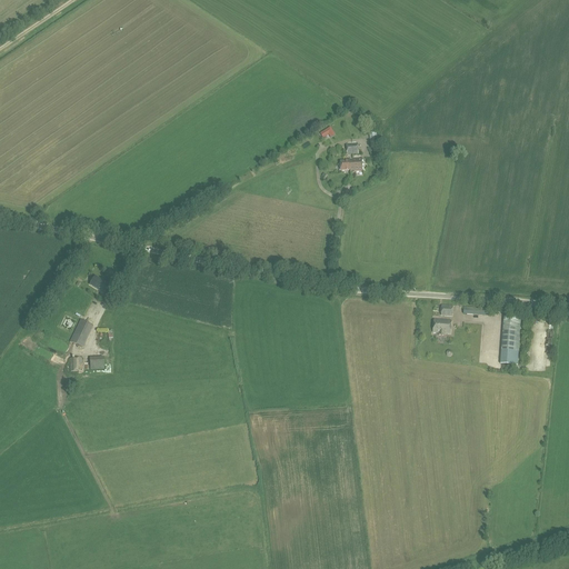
[(330,128),(321,133),(323,138),(329,135),(331,138),(335,135),(330,128)]
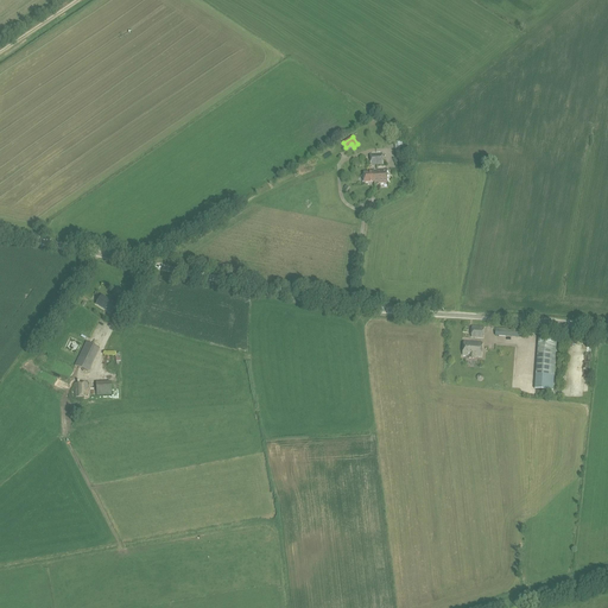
[(394,144),(397,158),(404,158),(403,143),(394,144)]
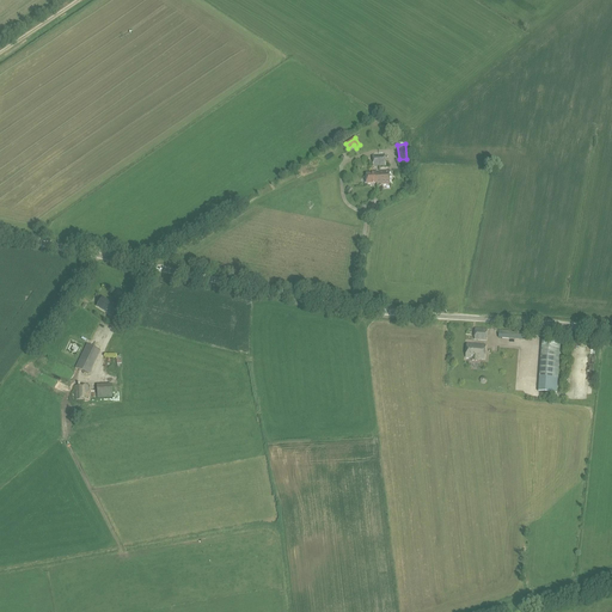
[(373,155),(373,166),(385,166),(385,154),(373,155)]
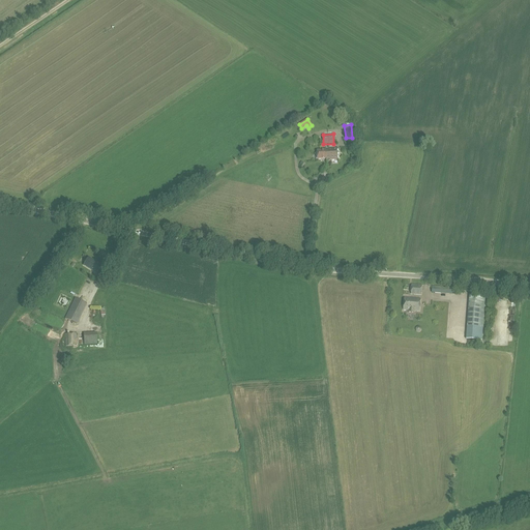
[(318,159),(326,159),(326,160),(337,159),(337,148),(325,149),(325,150),(318,150),(318,159)]
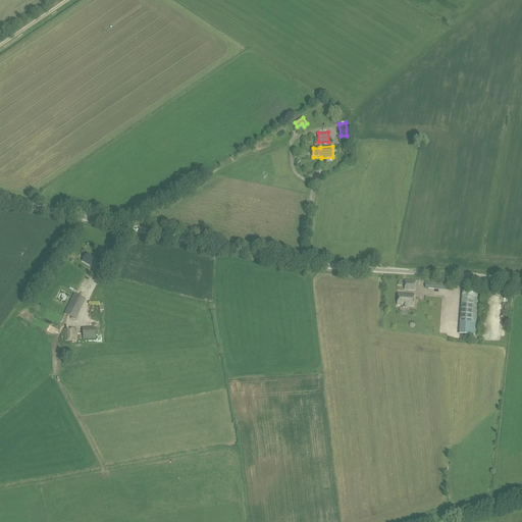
[(83,261),(95,269),(100,261),(88,253),(83,261)]
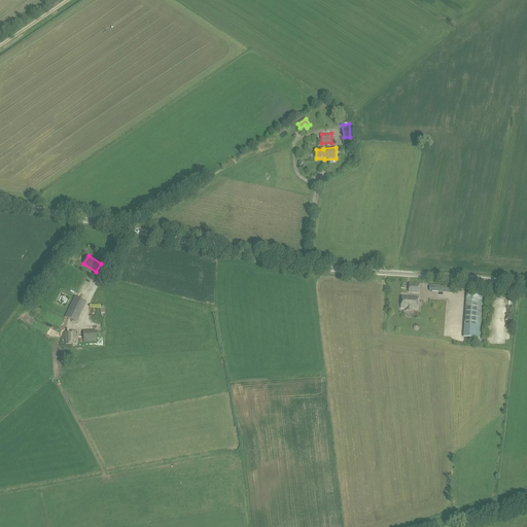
[(409,292),(419,293),(419,286),(420,284),(410,283),(409,292)]
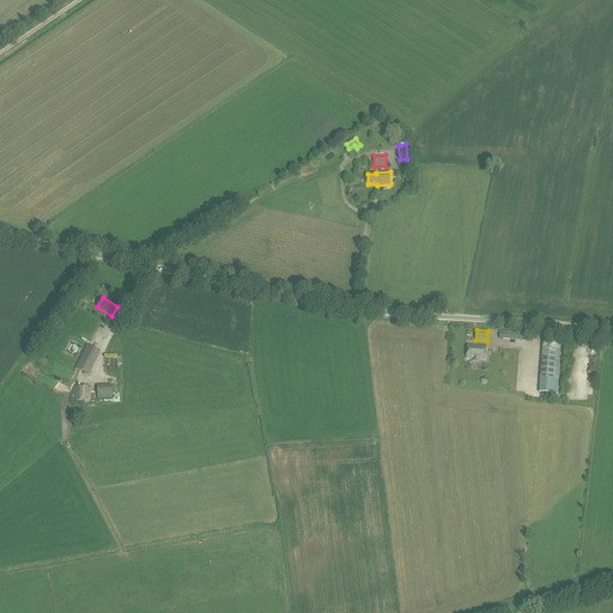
[(539,393),(557,394),(562,344),(544,341),(539,393)]
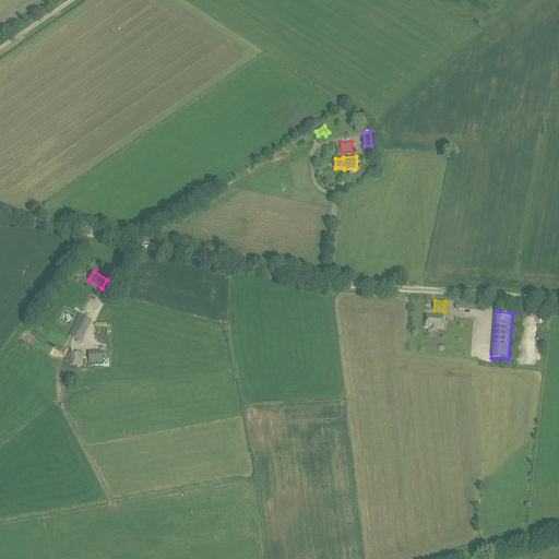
[(444,316),(427,313),(426,326),(430,328),(430,329),(437,330),(437,328),(443,329),(444,316)]
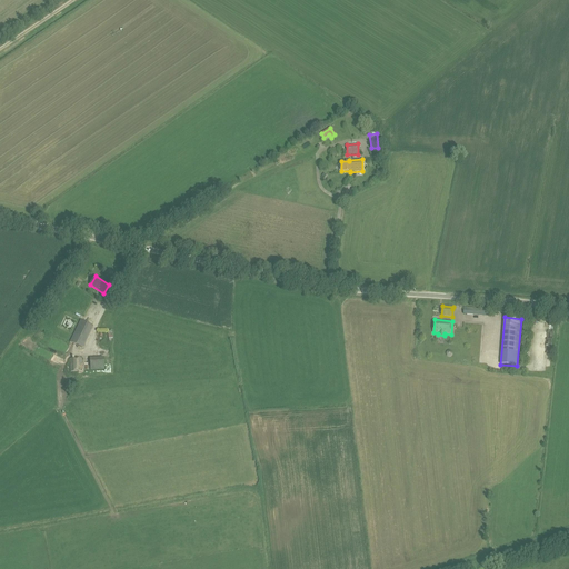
[(70,342),(82,348),(92,326),(80,320),(70,342)]
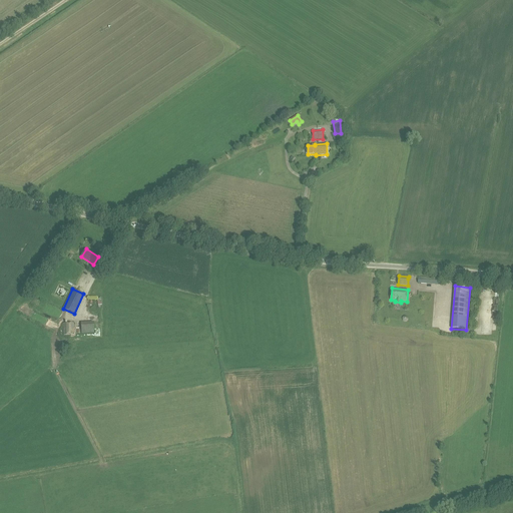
[(81,323),(81,334),(94,333),(93,322),(81,323)]
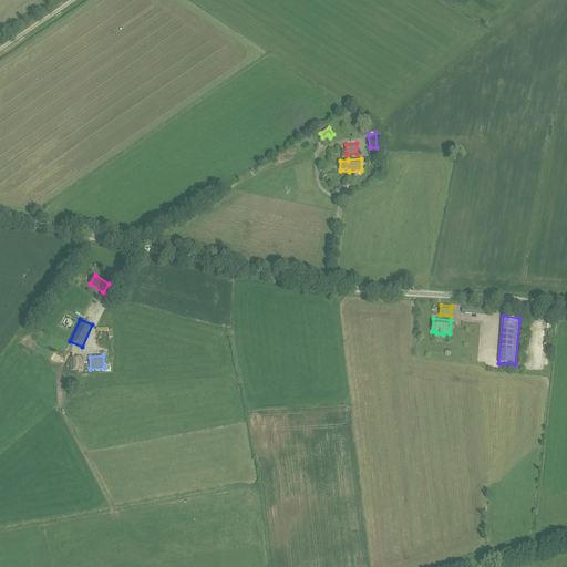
[(70,358),(71,371),(82,370),(81,357),(70,358)]
